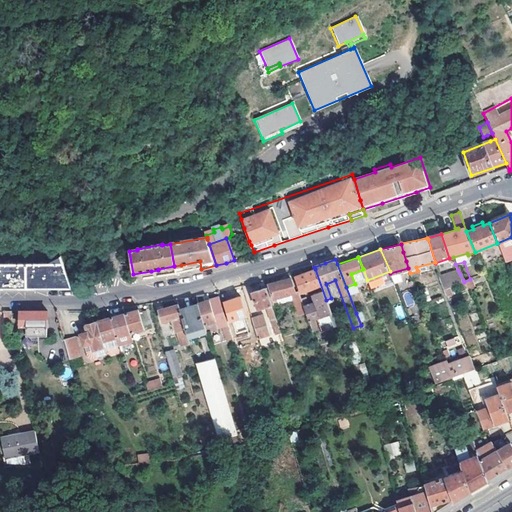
[(0,263),(0,287),(14,288),(33,288),(72,287),(63,264),(47,264),(0,263)]
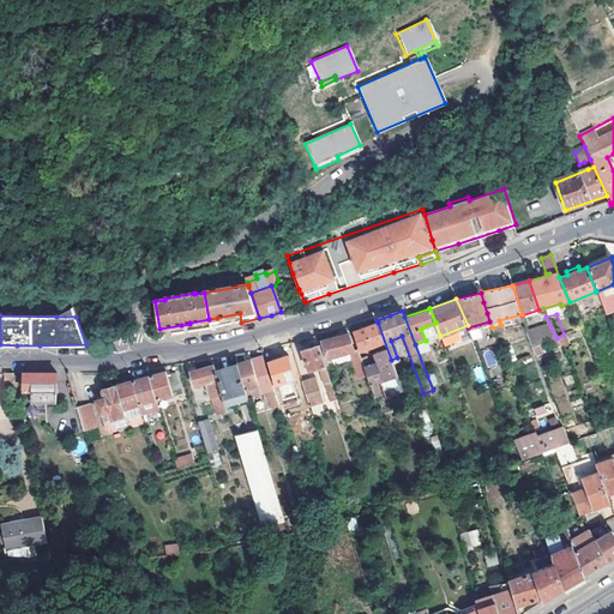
[(217,318),(209,319),(210,327),(218,325),(217,318)]
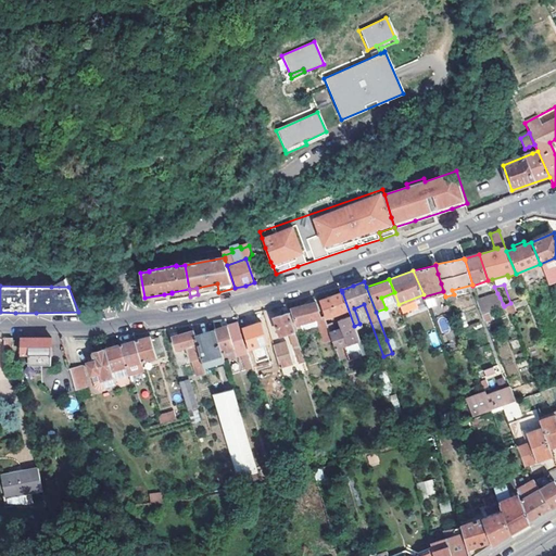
[(354,326),(342,292),(320,300),(326,317),(343,312),(345,318),(339,320),(342,329),(329,333),(331,341),(335,349),(340,348),(348,344),(359,341),(354,326)]
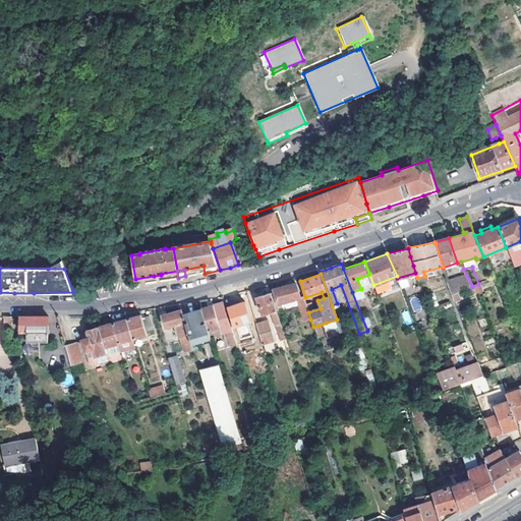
[(464,275),(448,281),(450,288),(467,282),(464,275)]
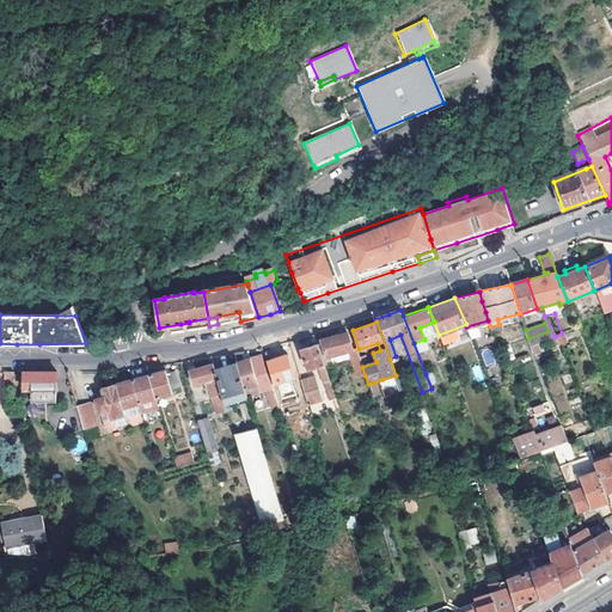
[(319,341),(320,344),(325,359),(330,356),(348,352),(356,378),(365,375),(362,367),(356,349),(352,350),(347,332),(319,341)]
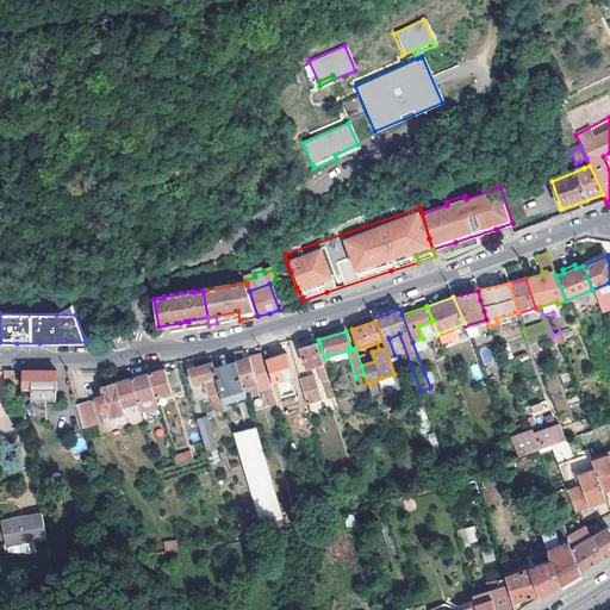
[(564,341),(560,332),(553,336),(554,338),(556,344),(564,341)]
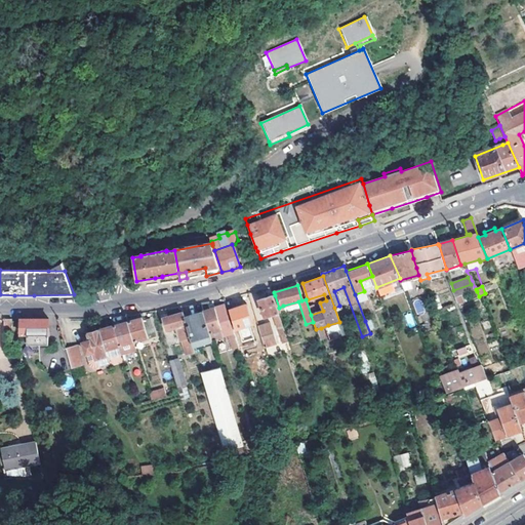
[(355,294),(365,321),(374,317),(364,291),(355,294)]
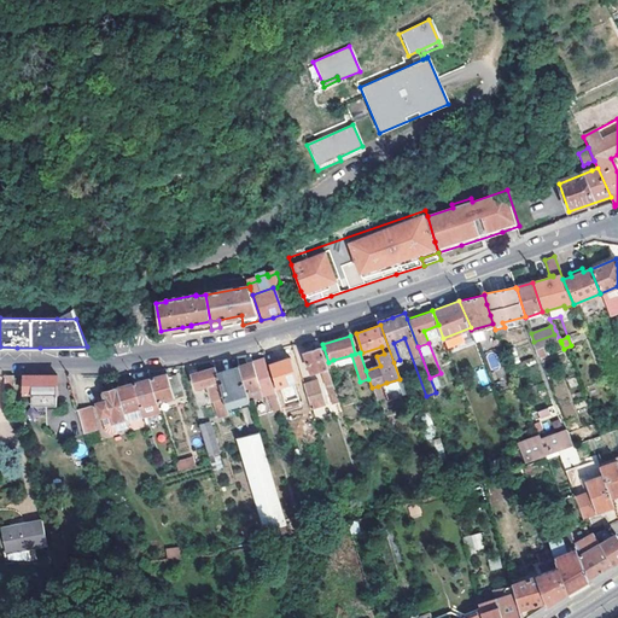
[(325,363),(320,349),(304,354),(310,374),(321,371),(333,404),(339,403),(327,369),(325,363)]
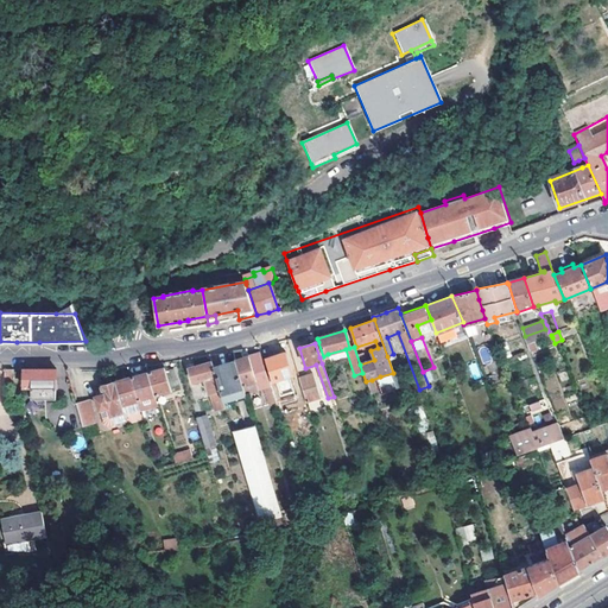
[(487,346),(477,349),(482,363),(492,360),(487,346)]
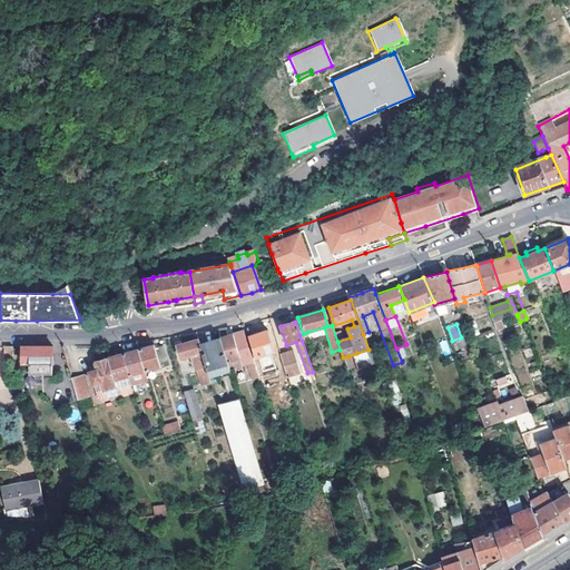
[(252,359),(246,337),(244,331),(219,338),(220,343),(226,361),(238,357),(241,365),(247,363),(253,362),(252,359)]
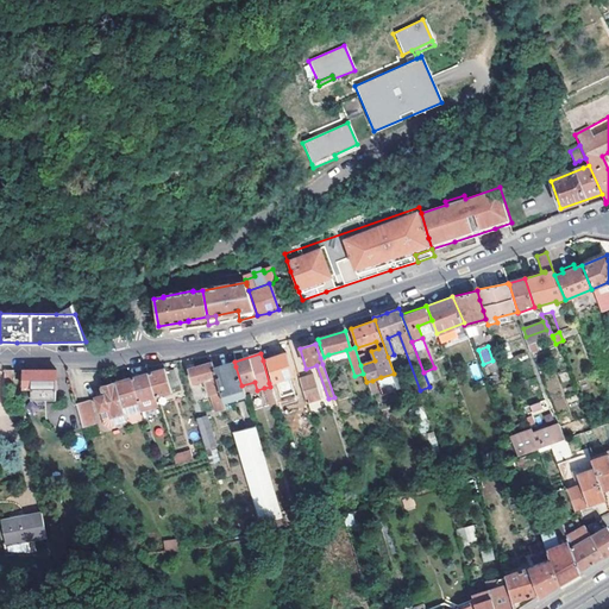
[(286,353),(265,359),(272,382),(293,377),(286,353)]
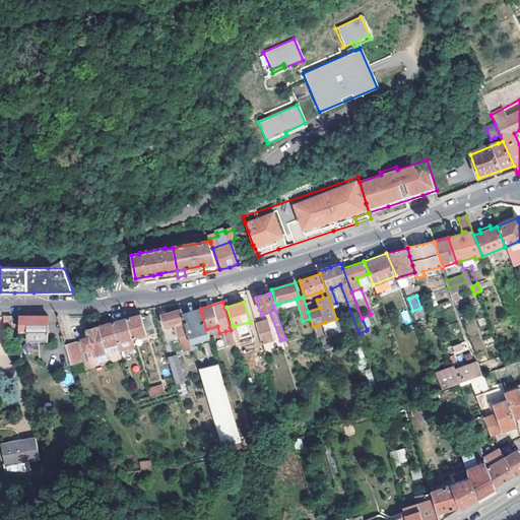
[(226,307),(224,308),(230,327),(233,326),(226,307)]
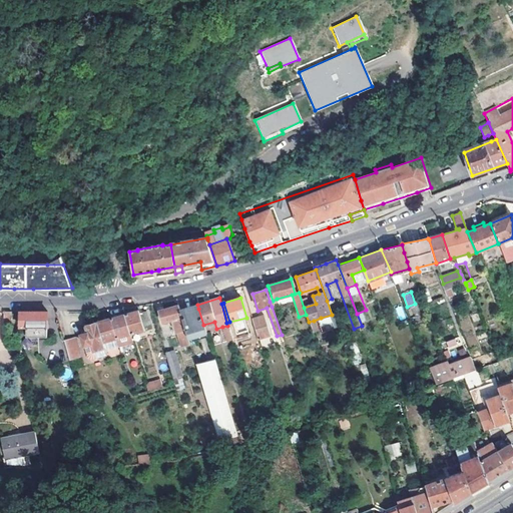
[(188,341),(187,340),(180,314),(179,310),(177,305),(158,311),(161,323),(171,320),(173,328),(175,333),(178,342),(178,343),(188,341)]
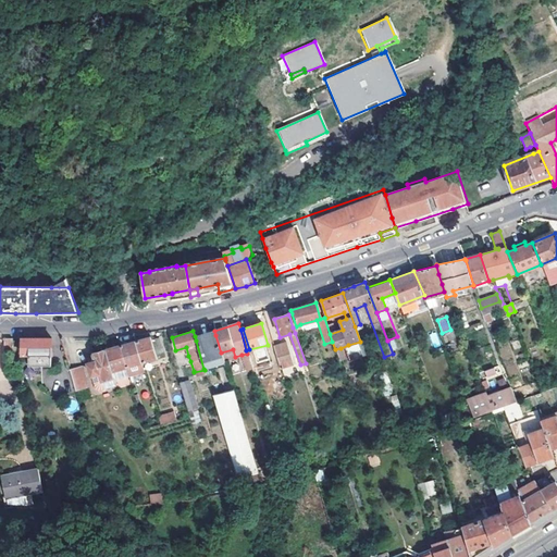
[(196,341),(202,339),(215,335),(214,331),(195,336),(196,341)]
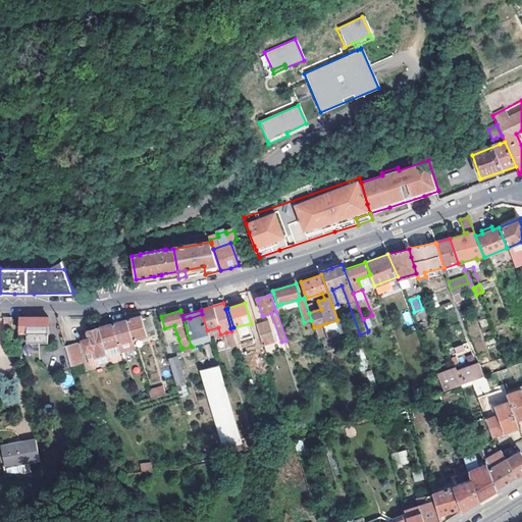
[(413,323),(409,311),(402,313),(406,325),(413,323)]
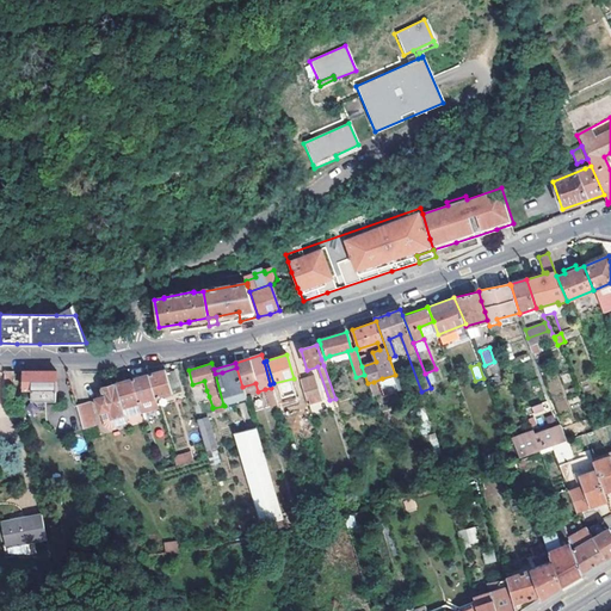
[(215,374),(223,405),(232,402),(236,401),(246,397),(242,387),(236,368),(222,372),(215,374)]
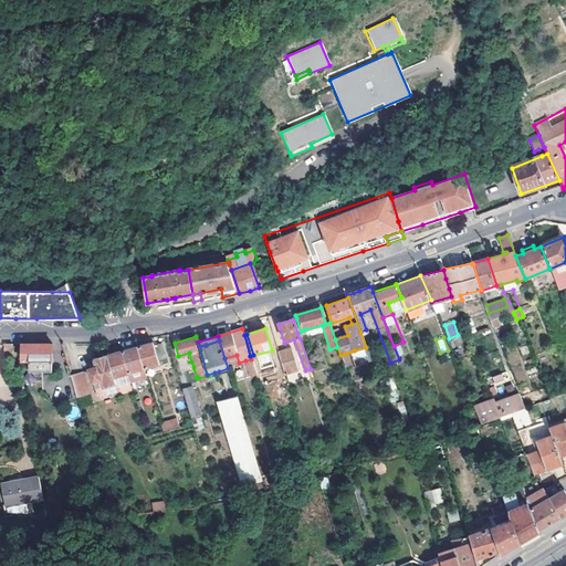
[(153,343),(137,347),(144,368),(155,365),(156,367),(159,366),(158,362),(165,359),(160,345),(154,347),(153,343)]
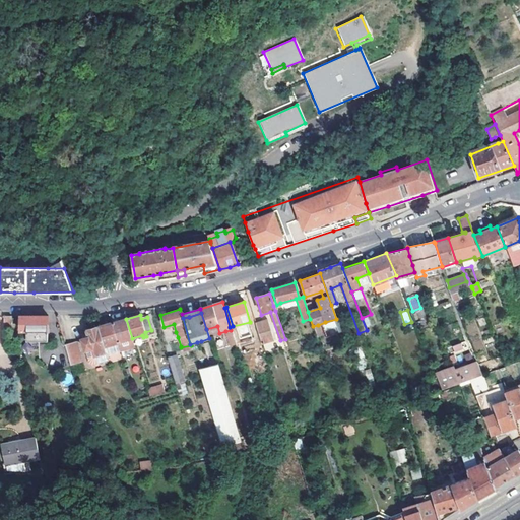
[(28,316),(19,316),(19,331),(26,331),(26,339),(47,339),(47,331),(48,331),(48,316),(43,316),(28,316)]
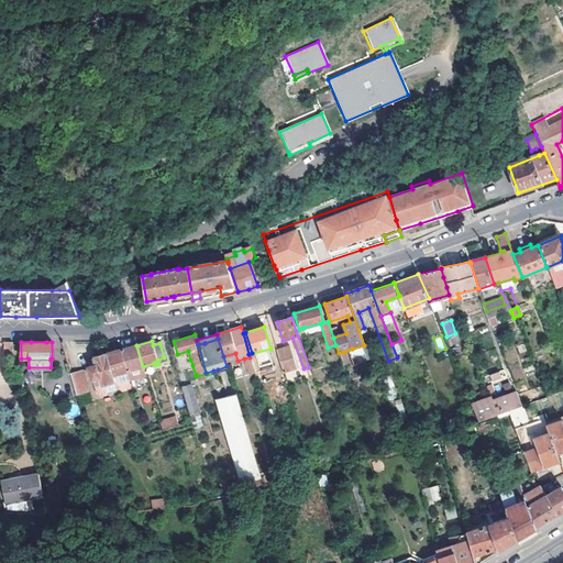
[(121,350),(124,363),(127,371),(128,371),(136,368),(136,371),(140,371),(139,367),(143,366),(136,345),(121,350)]
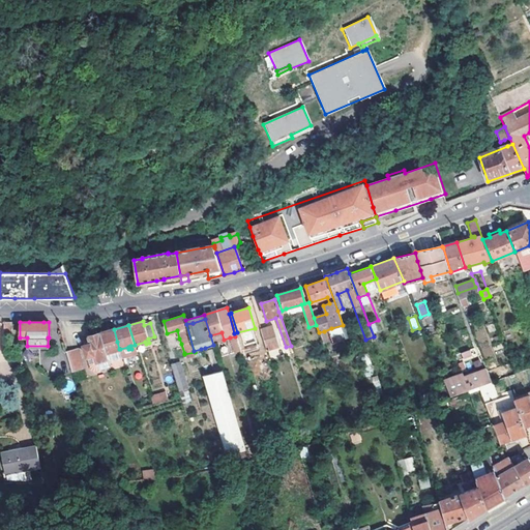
[(348,340),(343,325),(331,328),(337,343),(348,340)]
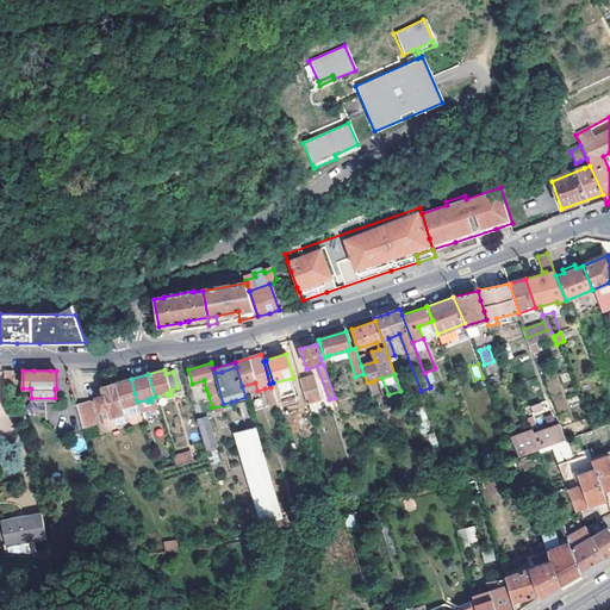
[(313,375),(300,379),(307,404),(321,399),(313,375)]
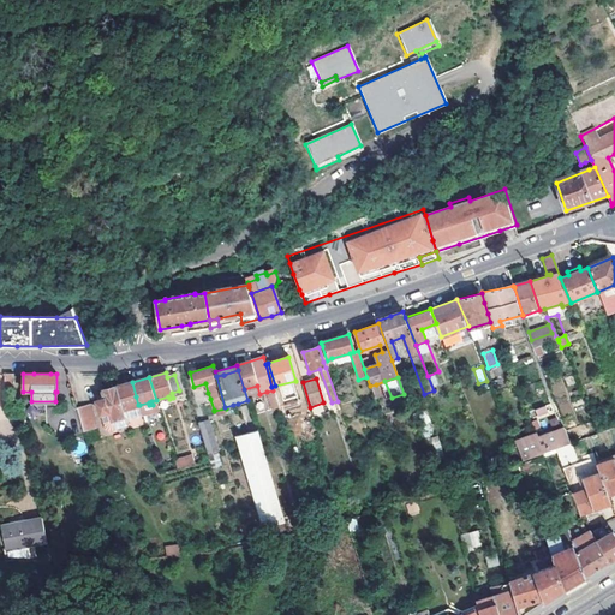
[(136,396),(132,382),(115,387),(123,410),(135,406),(136,410),(139,408),(138,405),(136,396)]
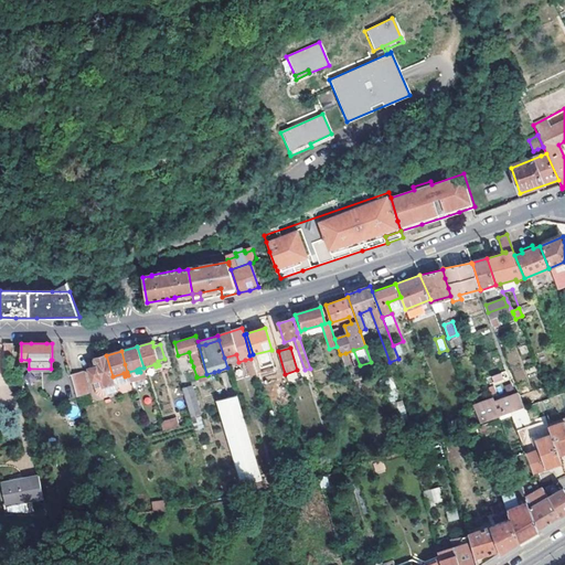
[(350,365),(345,353),(340,354),(343,368),(350,365)]
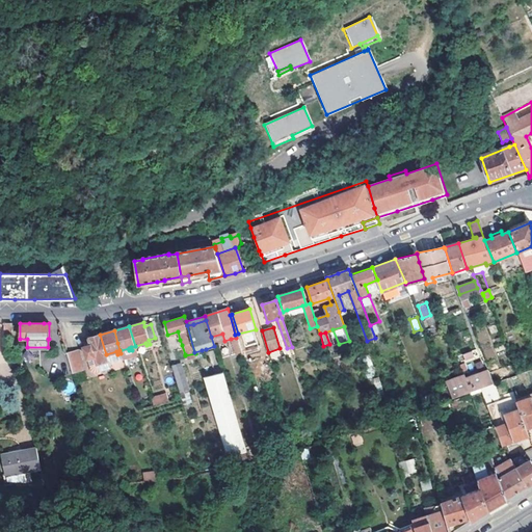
[(106,354),(100,335),(88,338),(88,340),(89,345),(85,347),(83,347),(86,360),(94,357),(95,365),(107,361),(108,361),(106,354)]
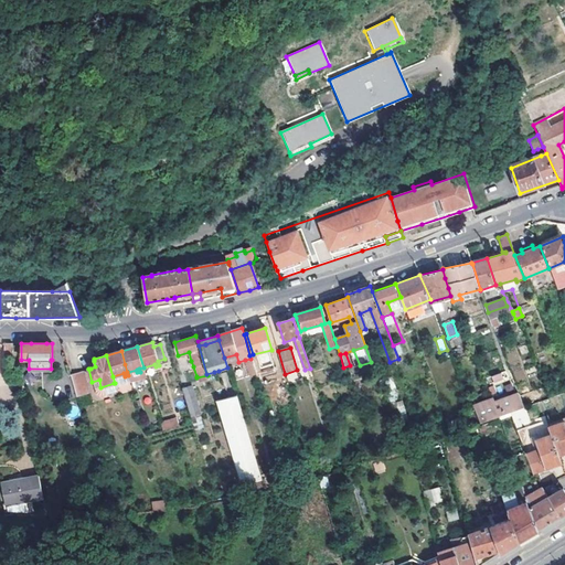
[(82,371),(71,374),(76,396),(88,393),(82,371)]
